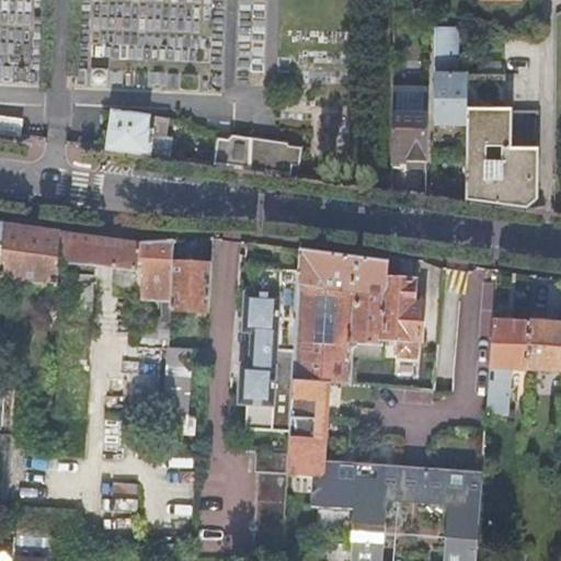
[(468,123),(468,73),(456,73),(457,30),(435,30),(434,123),(468,123)]
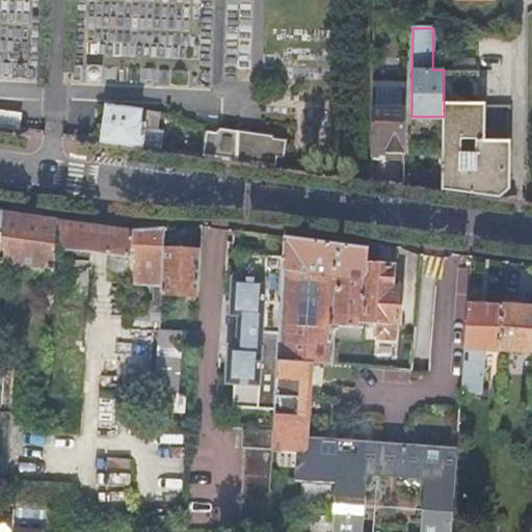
[(444,121),(443,188),(503,196),(511,187),(512,140),(485,140),(485,103),(478,102),(478,70),(444,69),(444,70),(444,116),(444,121)]
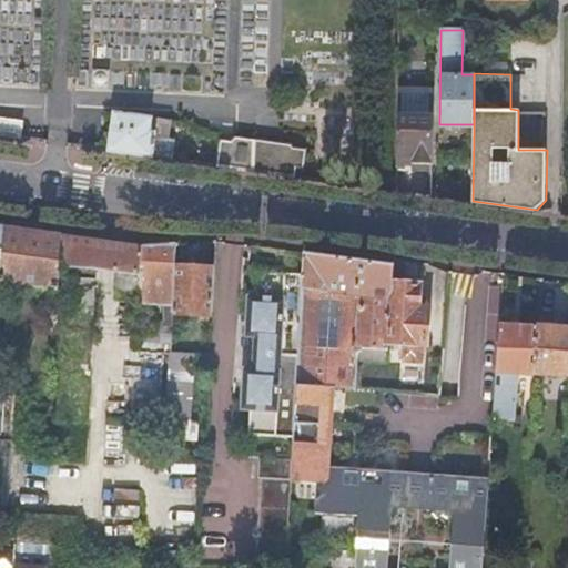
[(113,112),(109,150),(188,161),(188,152),(173,150),(175,139),(155,137),(155,131),(161,132),(162,125),(170,127),(171,121),(152,119),(151,117),(113,112)]
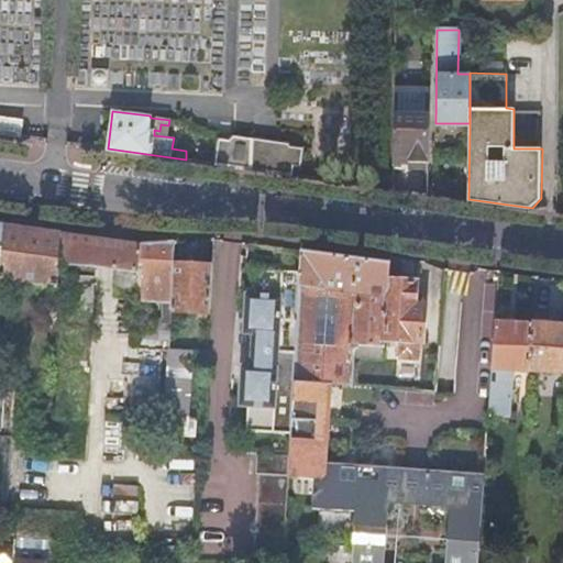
[(429,114),(394,114),(393,162),(428,162),(429,114)]
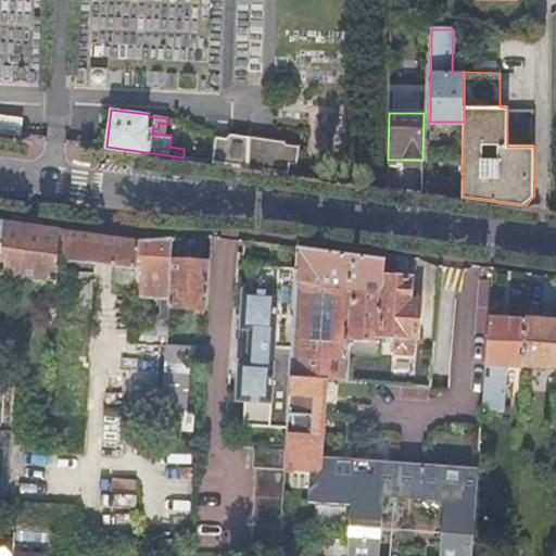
[(0,114),(0,130),(17,134),(20,117),(0,114)]
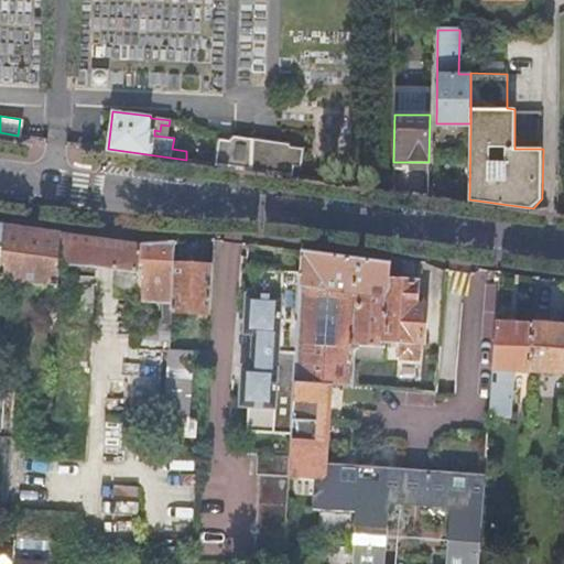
[(216,164),(252,169),(253,138),(236,137),(231,141),(219,140),(216,164)]
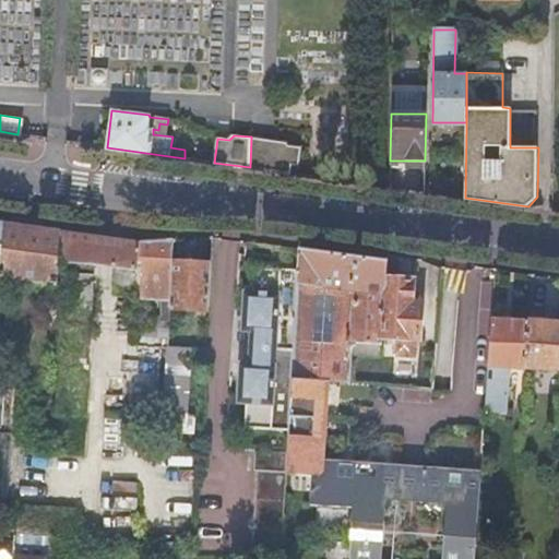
[(251,137),(250,167),(293,174),(293,164),(301,165),(302,145),(292,144),(292,142),(251,137)]
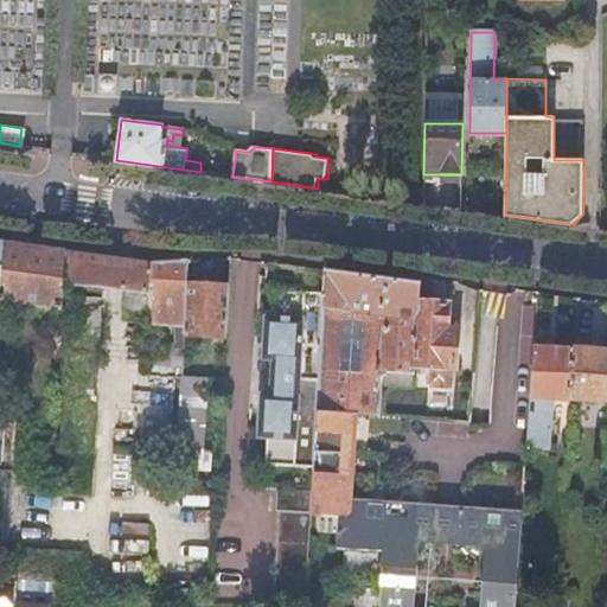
[(4,241),(0,294),(0,298),(69,308),(71,283),(70,283),(70,282),(72,250),(64,249),(38,246),(4,241)]
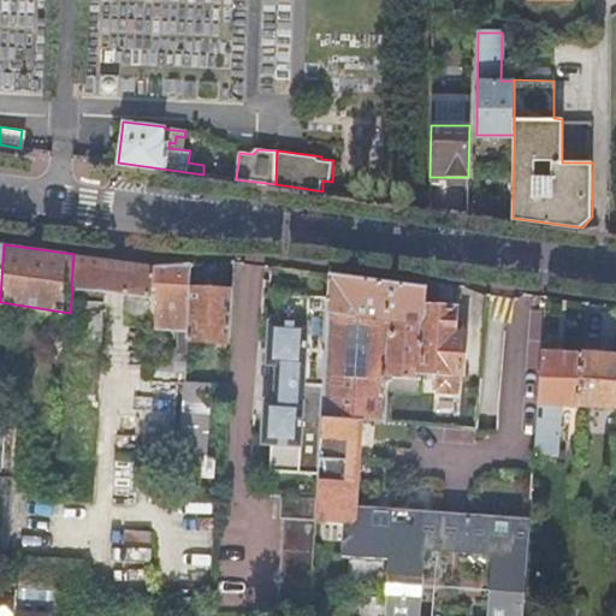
[(149,266),(73,254),(71,286),(104,290),(123,292),(119,324),(146,327),(148,296),(149,266)]
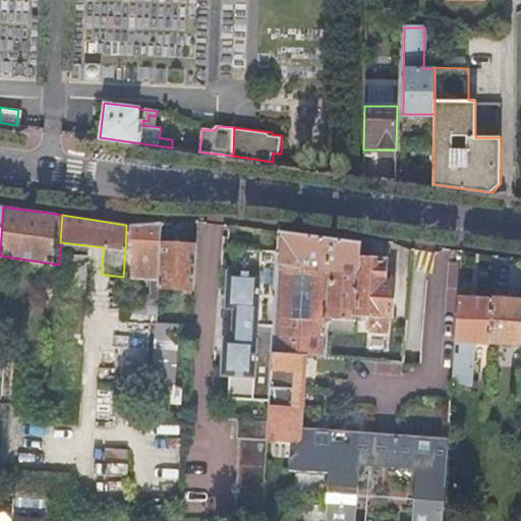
[(160,223),(126,225),(125,250),(132,250),(130,277),(152,278),(152,289),(157,289),(157,286),(159,243),(160,223)]
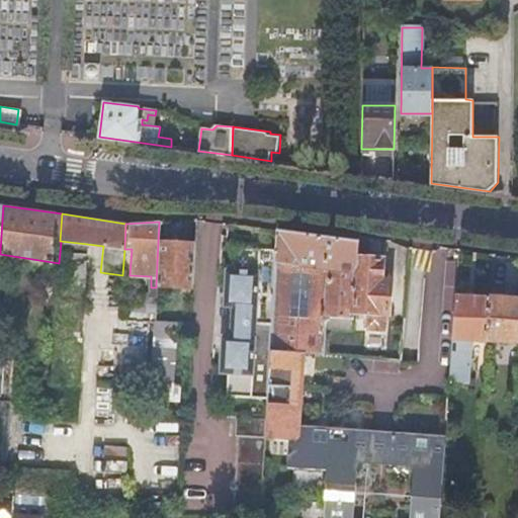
[(198,222),(165,222),(165,237),(197,238),(198,222)]
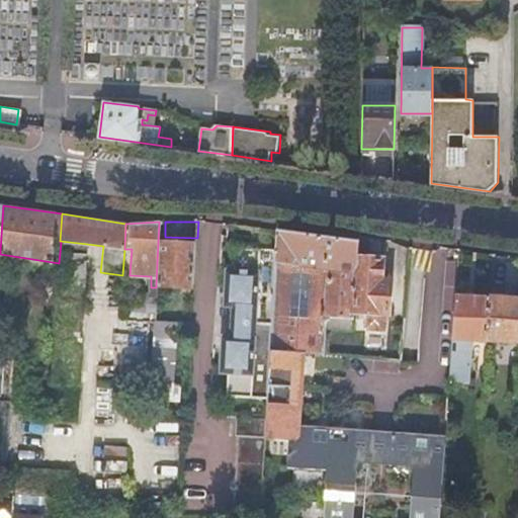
[(311,234),(276,229),(275,249),(274,260),(328,267),(324,327),(352,329),(353,317),(359,241),(345,239),(332,237),(311,234)]
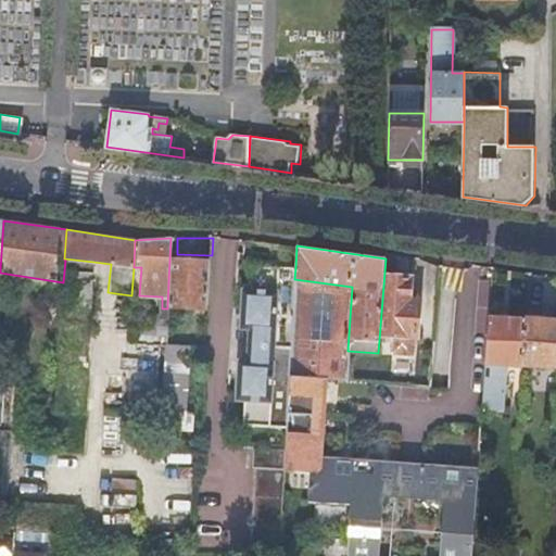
[(415,257),(386,253),(386,258),(379,340),(386,341),(386,336),(393,336),(392,352),(412,353),(413,338),(417,338),(419,301),(409,301),(412,277),(413,277),(415,257)]
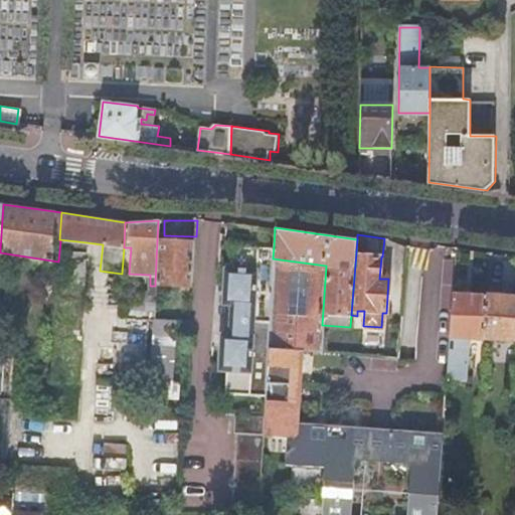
[(87,242),(59,239),(59,240),(60,240),(58,262),(52,379),(78,381),(87,242)]
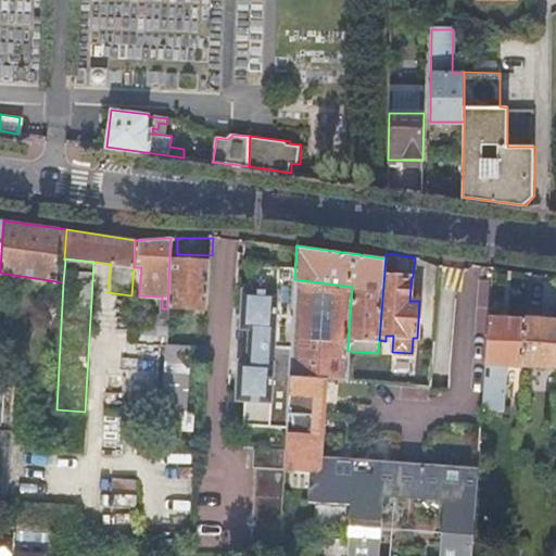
[(209,262),(169,260),(167,305),(206,308),(209,262)]
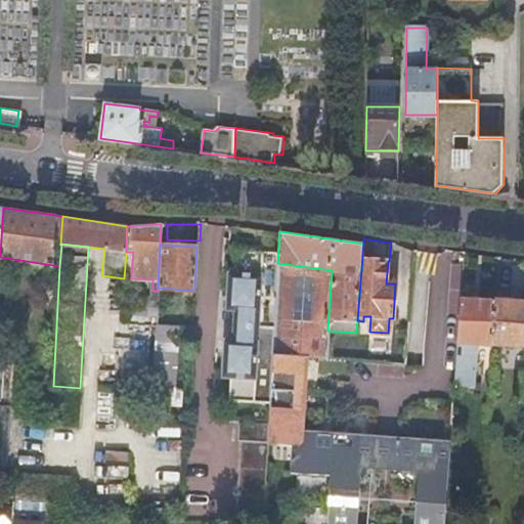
[(277,263),(278,252),(237,250),(236,274),(228,274),(225,311),(233,312),(232,342),(224,341),(222,379),(230,380),(229,400),(270,402),(272,355),(277,263)]
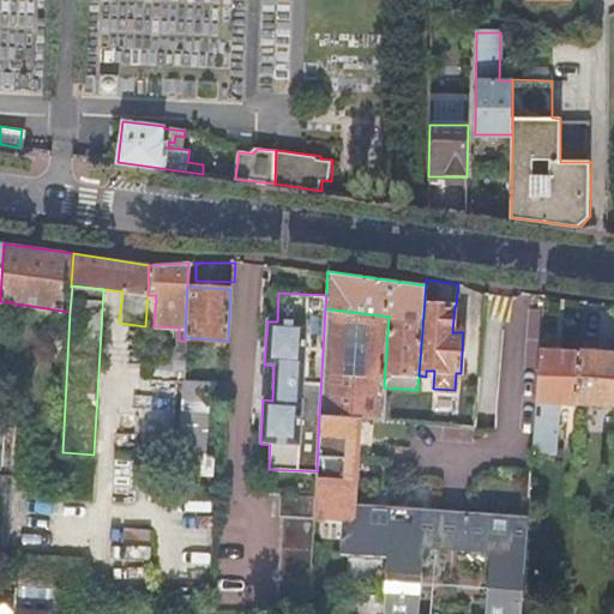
[(389,317),(325,308),(319,416),(356,419),(357,419),(383,421),(384,387),(389,317)]
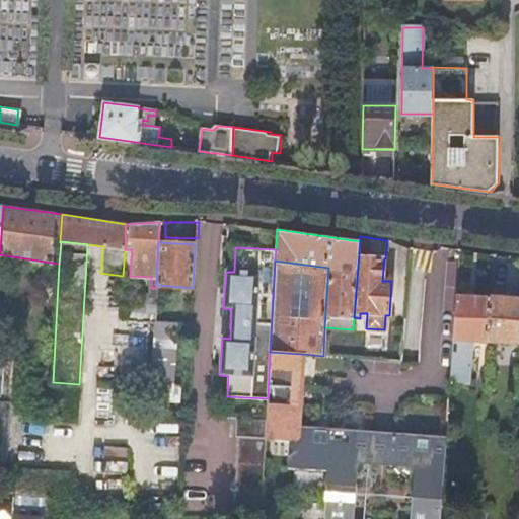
[(474,342),(488,343),(488,341),(491,297),(456,295),(451,361),(449,381),(461,382),(471,383),(474,342)]
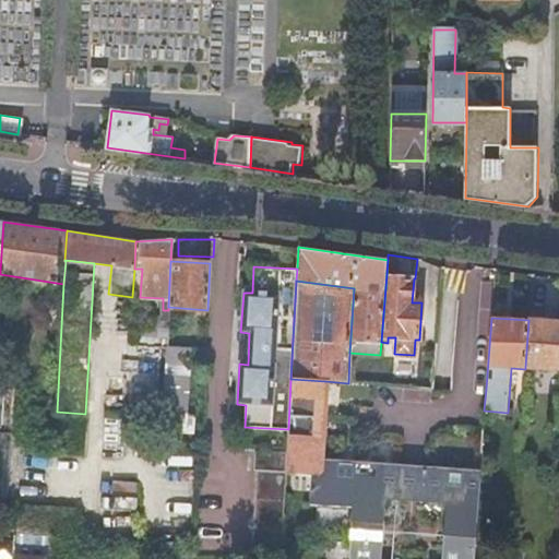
[(558,322),(528,320),(525,367),(558,369),(558,322)]
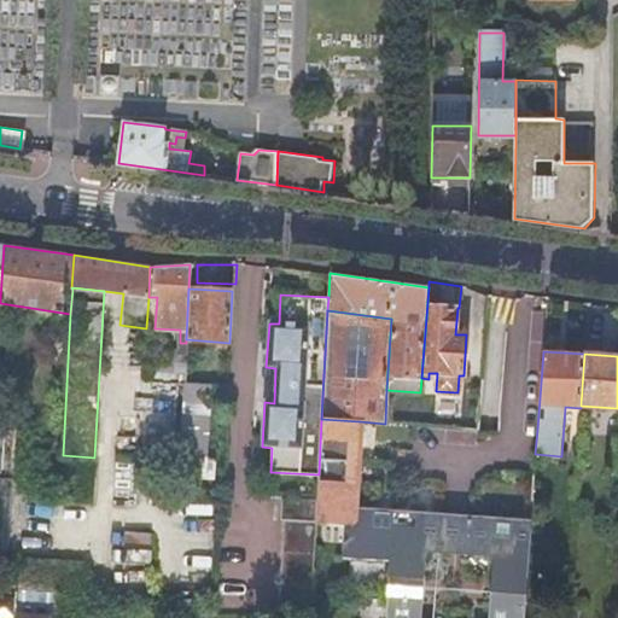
[(210,384),(184,383),(180,473),(204,476),(210,384)]
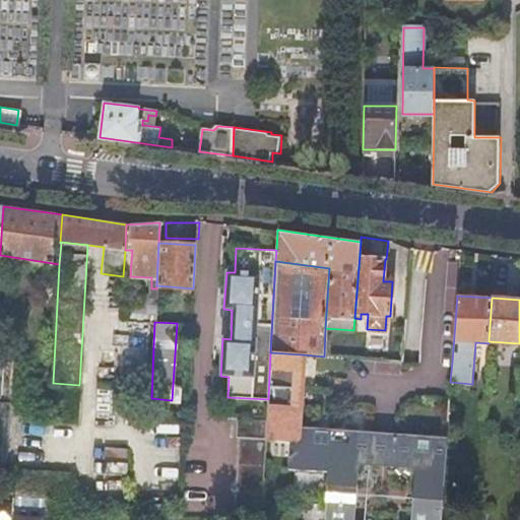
[(270,352),(268,399),(266,419),(265,436),(293,438),(289,467),(329,470),(325,519),(352,519),(356,463),(360,432),(296,427),(302,354),(270,352)]
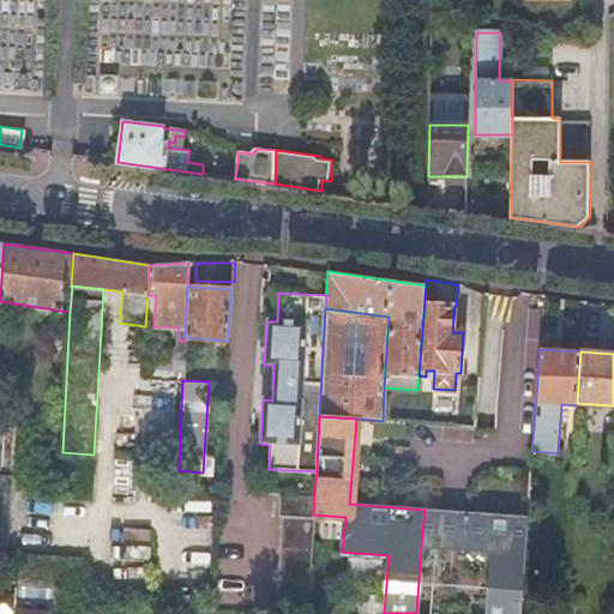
[(0,422),(0,463),(11,464),(13,423),(0,422)]
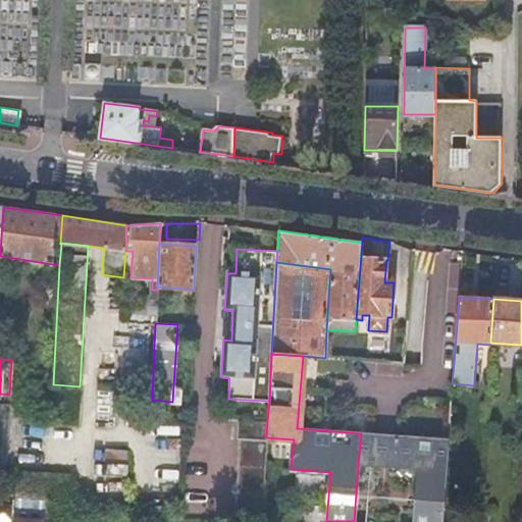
[(266,437),(267,421),(237,419),(235,437),(240,438),(236,518),(262,520),(266,437)]
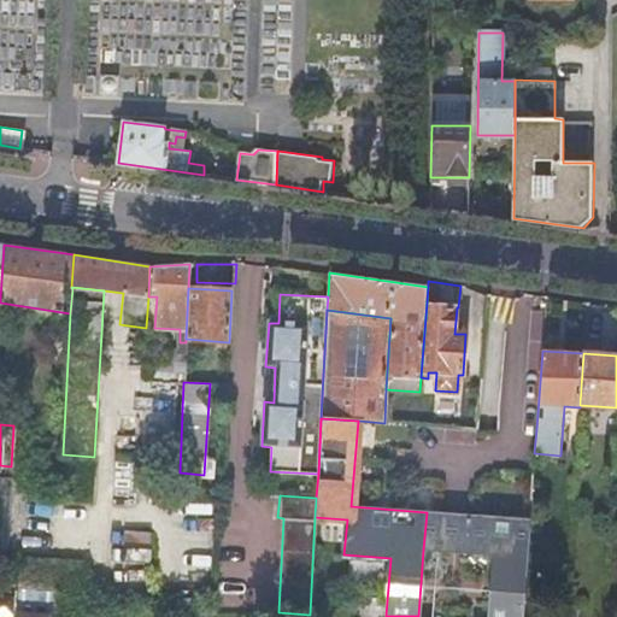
[(427,512),(423,550),(492,554),(486,616),(522,616),(529,519),(427,512)]
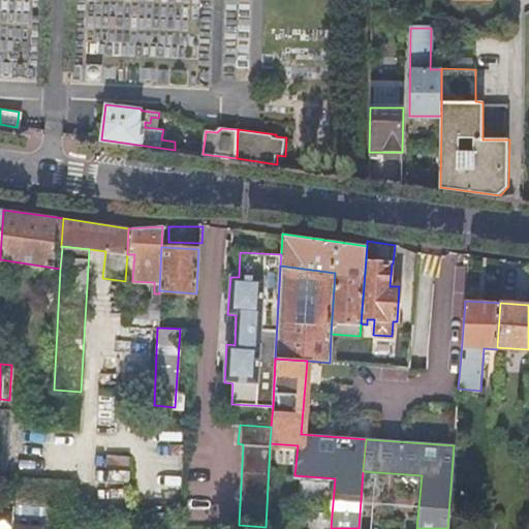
[(18,477),(17,485),(16,504),(28,505),(39,506),(47,506),(48,479),(18,477)]
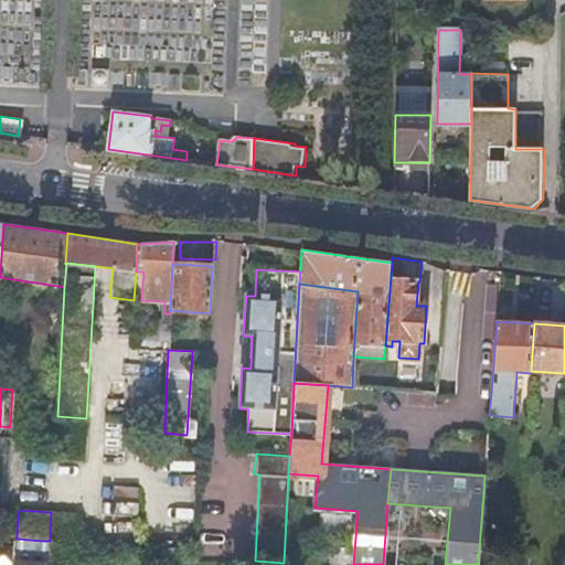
[(80,514),(51,512),(50,541),(78,542),(80,514)]
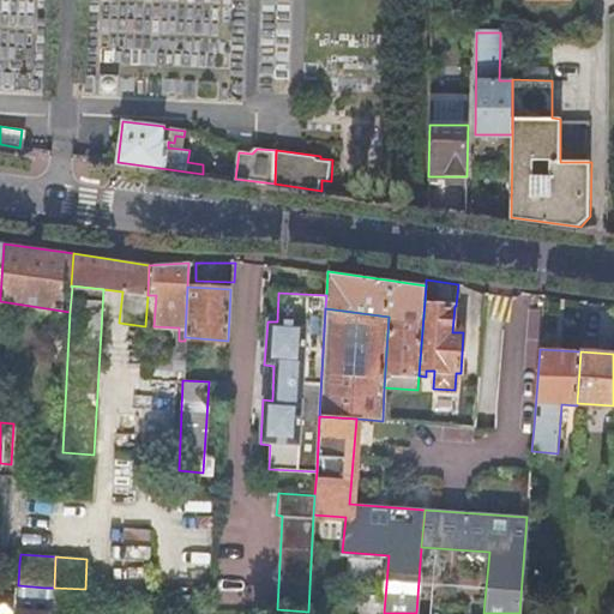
[(18,585),(17,613),(52,613),(53,611),(31,609),(32,587),(18,585)]
